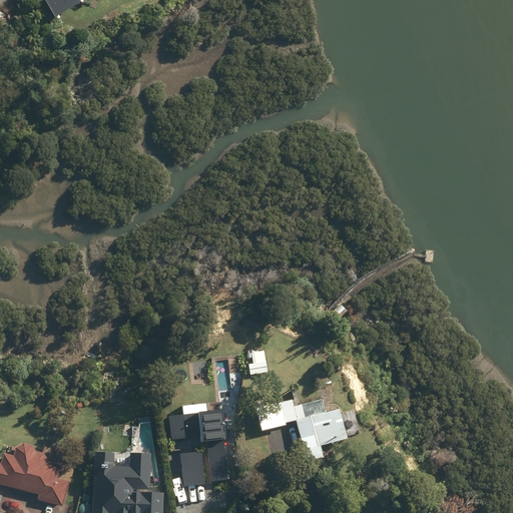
[(45,0),(56,17),(80,1),(80,0),(45,0)]
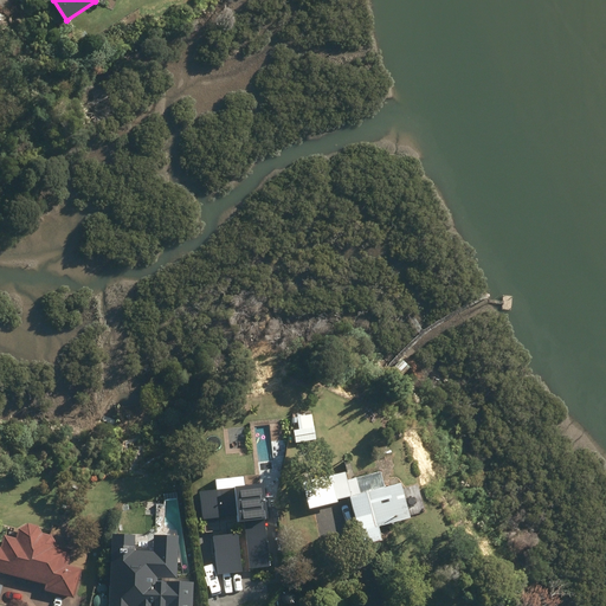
[(311,416),(291,419),(295,444),(316,440),(311,416)]
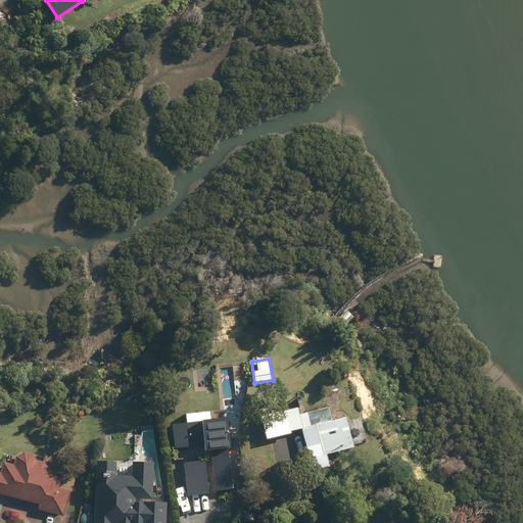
[(284,411),(262,418),(268,440),(290,434),(290,432),(301,429),(314,472),(329,468),(326,456),(353,448),(345,418),(332,422),(328,408),(299,416),(297,409),(284,412),(284,411)]
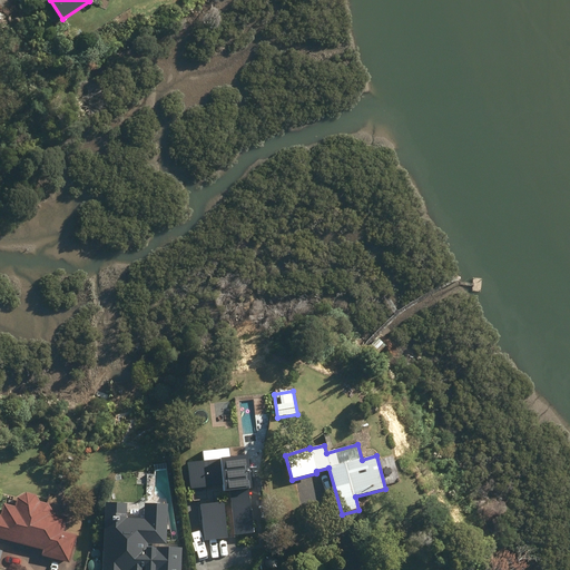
[(236,534),(256,532),(251,487),(255,487),(251,452),(233,454),(232,446),(204,450),(205,459),(190,461),(193,488),(225,484),(225,490),(231,489),(236,534)]
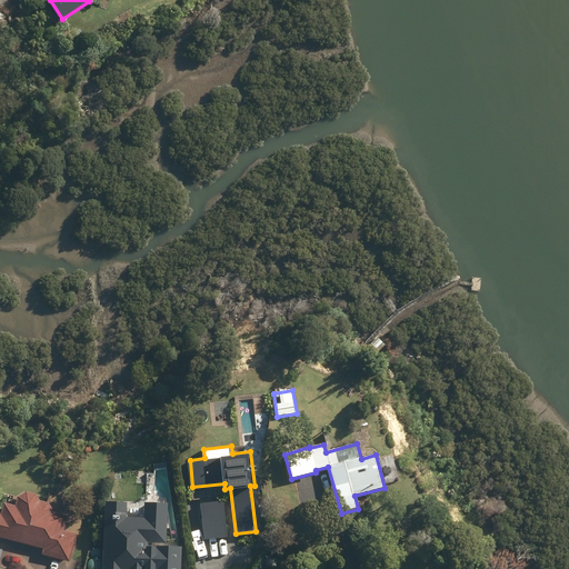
[(51,512),(51,510),(48,503),(39,501),(35,496),(25,492),(17,498),(15,507),(3,503),(0,515),(0,538),(43,549),(42,556),(69,562),(76,535),(62,531),(67,517),(51,512)]
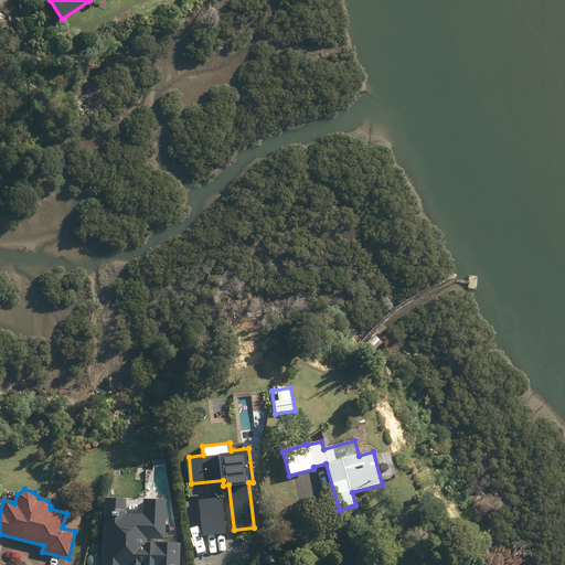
[(224,496),(201,499),(205,534),(228,532),(224,496)]
